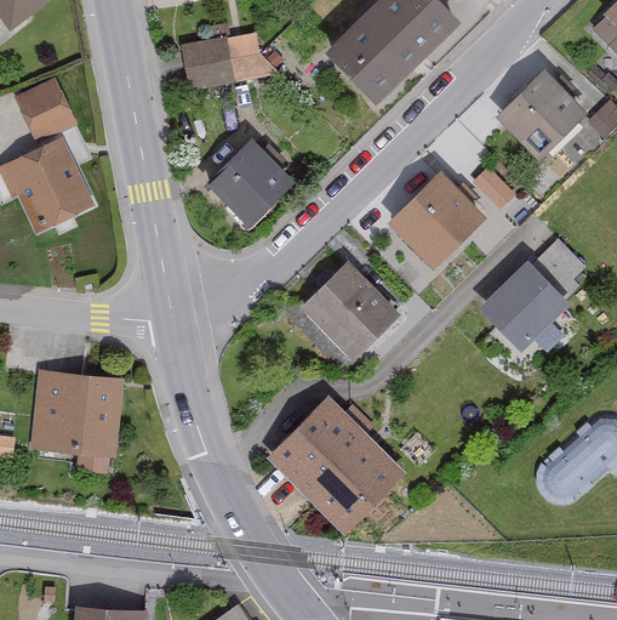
[(0,0),(0,21),(9,32),(49,0),(0,0)]
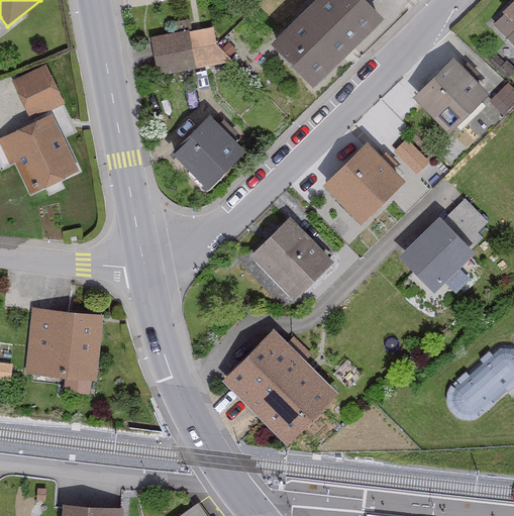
[(319,0),(272,47),(311,88),(379,20),(357,0),(319,0)]
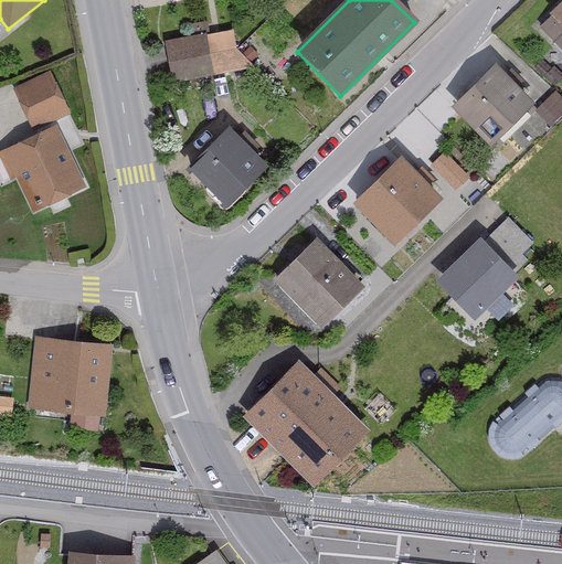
[(561,2),(548,14),(551,18),(539,29),(561,53),(561,2)]
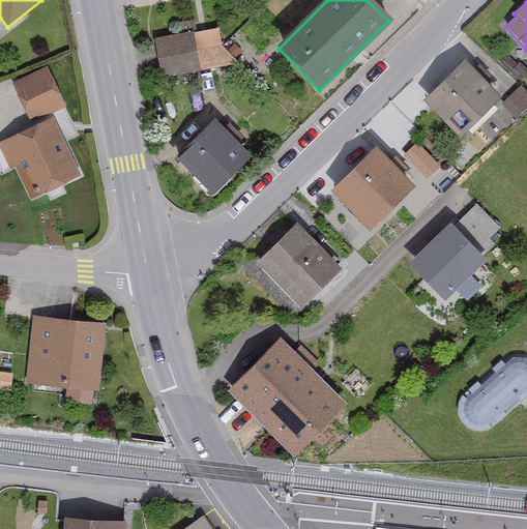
[(226,65),(218,27),(153,39),(160,78),(226,65)]
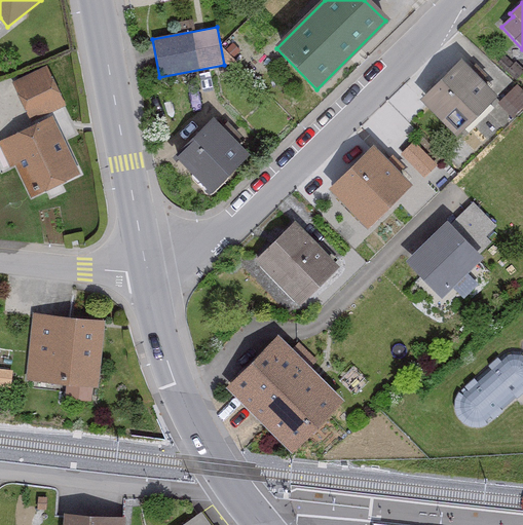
[(495,98),(457,62),(418,103),(456,139),(495,98)]
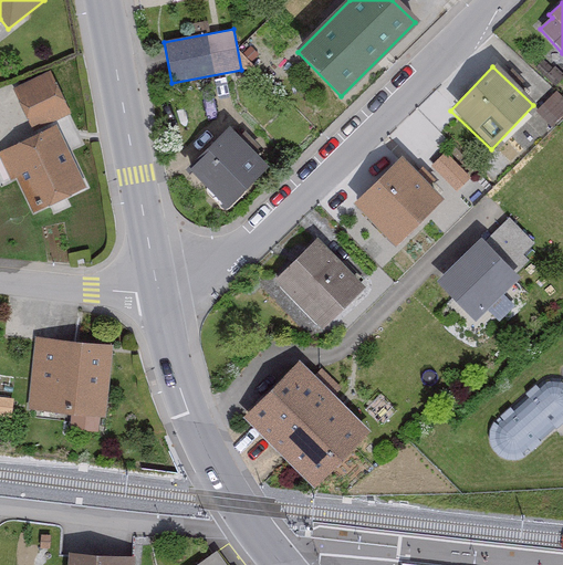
[(69,110),(49,72),(14,91),(33,127),(69,110)]
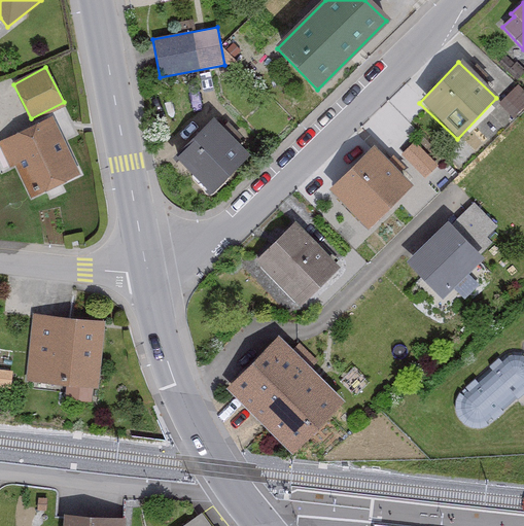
[(505,98),(516,110),(523,104),(523,84),(505,98)]
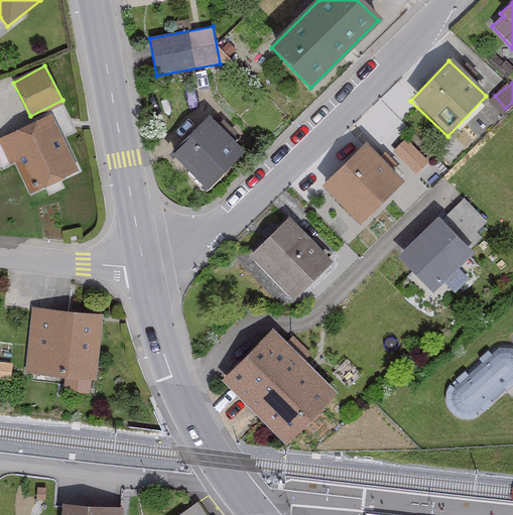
[(220,124),(209,113),(168,152),(203,186),(243,148),(232,137),(236,133),(224,120),(220,124)]
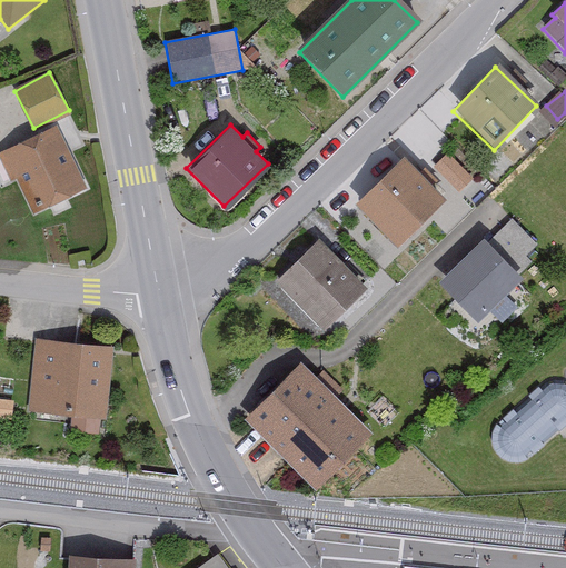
[(0,159),(7,173),(19,179),(33,210),(85,186),(57,126),(0,152),(0,159)]
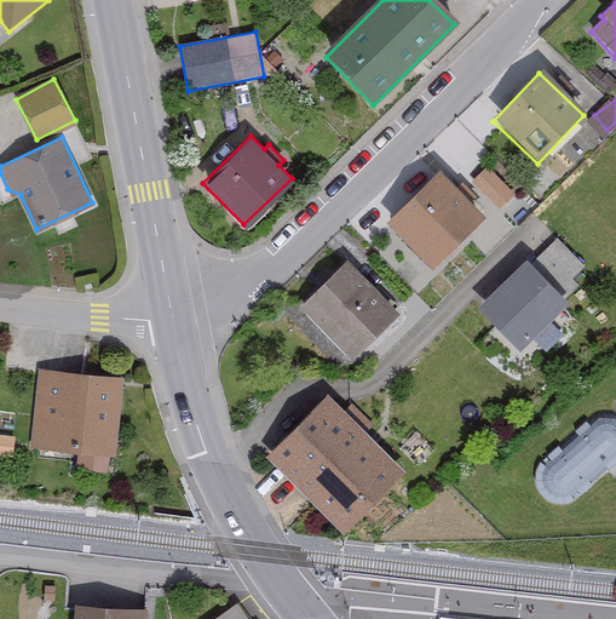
[(487,213),(441,167),(387,221),(433,267),(487,213)]
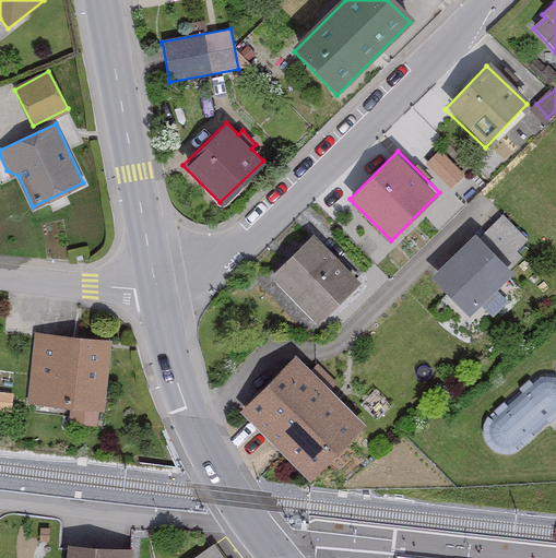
[(463,175),(440,152),(428,164),(451,187),(463,175)]
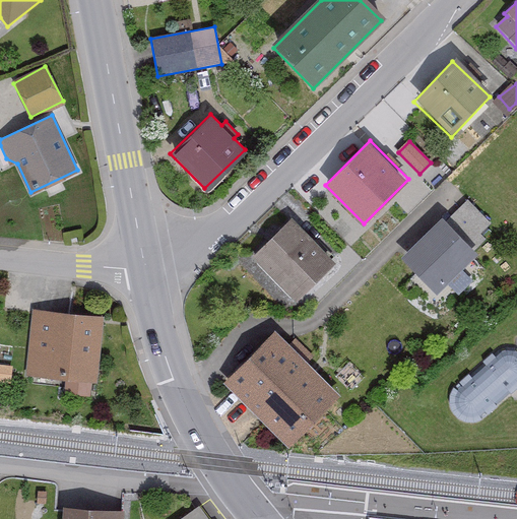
[(478,239),(496,220),(471,197),(454,216),(478,239)]
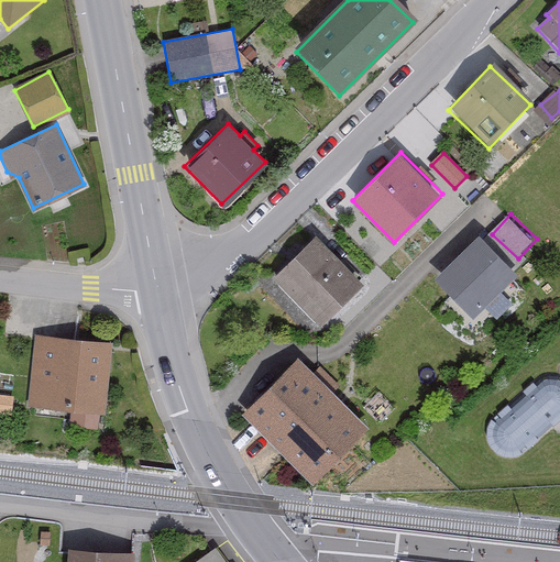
[(363,282),(315,235),(273,277),(321,324),(363,282)]
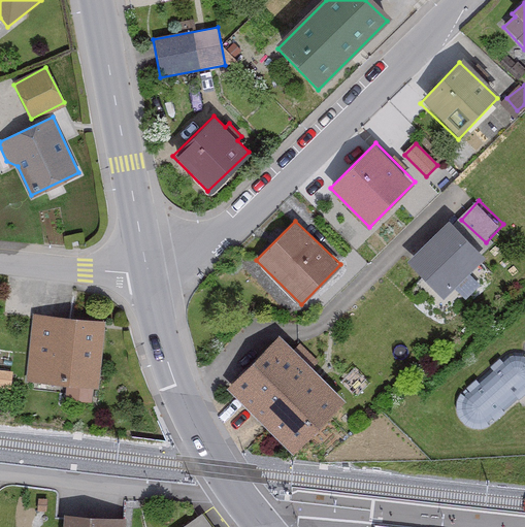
[(482,255),(449,222),(408,262),(441,295),(482,255)]
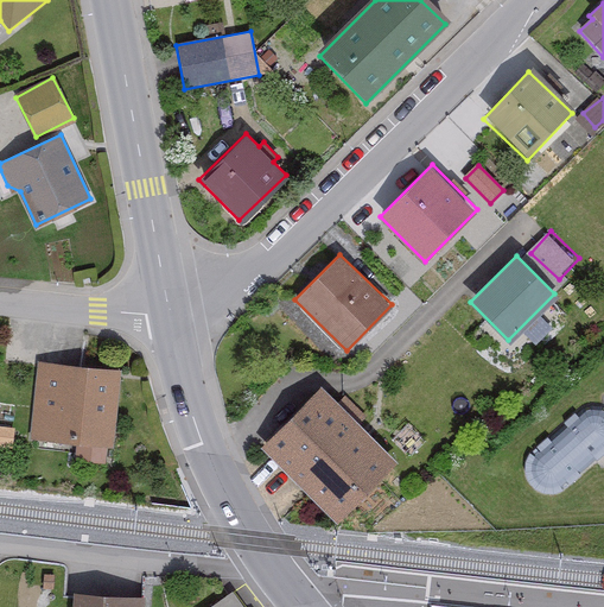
[(113,449),(122,371),(39,362),(31,438),(77,443),(76,461),(105,465),(106,448),(113,449)]
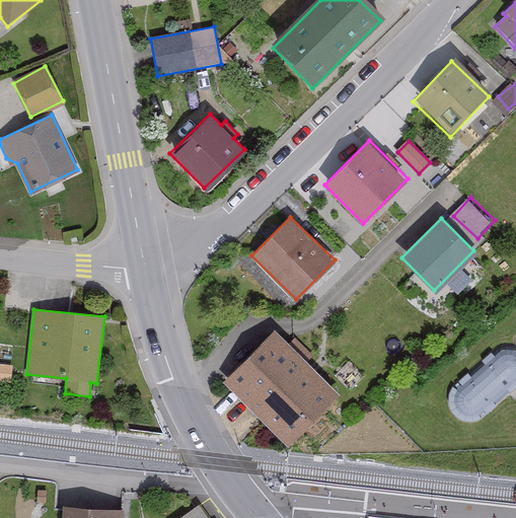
[(288,348),(274,335),(229,382),(287,437),(333,389),(305,364),(312,357),(294,341),(288,348)]
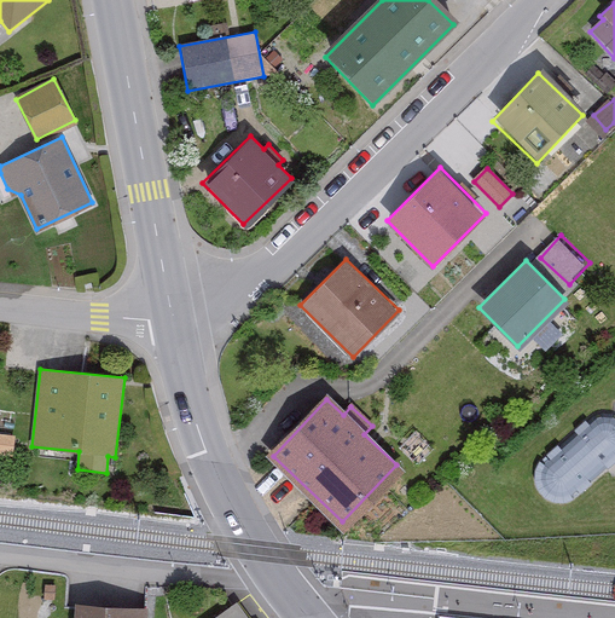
[(592,416),(538,466),(535,473),(534,480),(535,487),(539,495),(544,500),(551,503),(558,506),(566,506),(573,503),(614,463),(614,415),(607,414),(599,414),(592,416)]
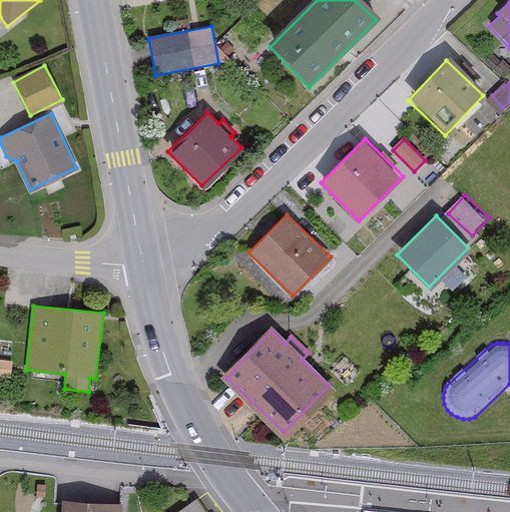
[(0,378),(10,379),(11,362),(0,361),(0,378)]
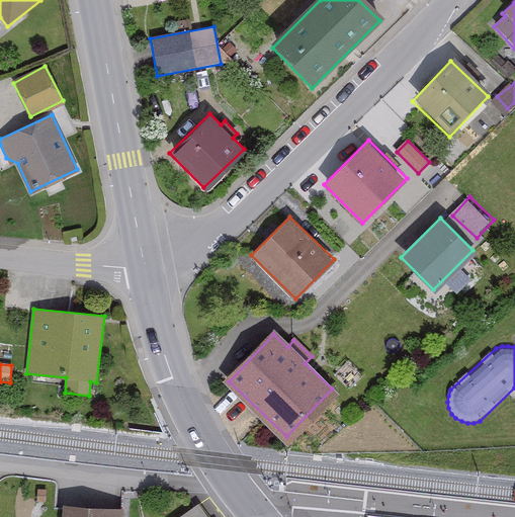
[(123,516),(124,508),(61,505),(60,516),(123,516)]
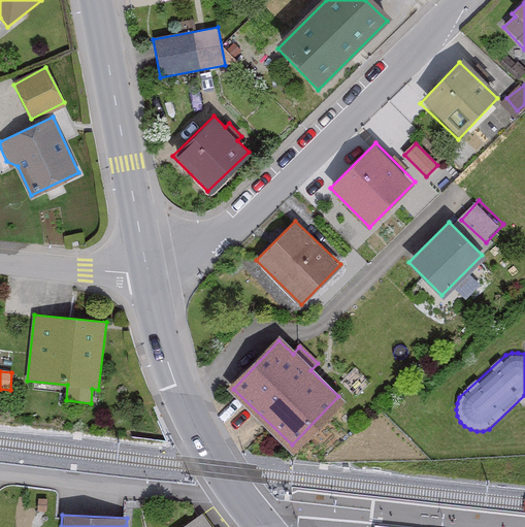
[(209,526),(200,515),(183,526),(209,526)]
